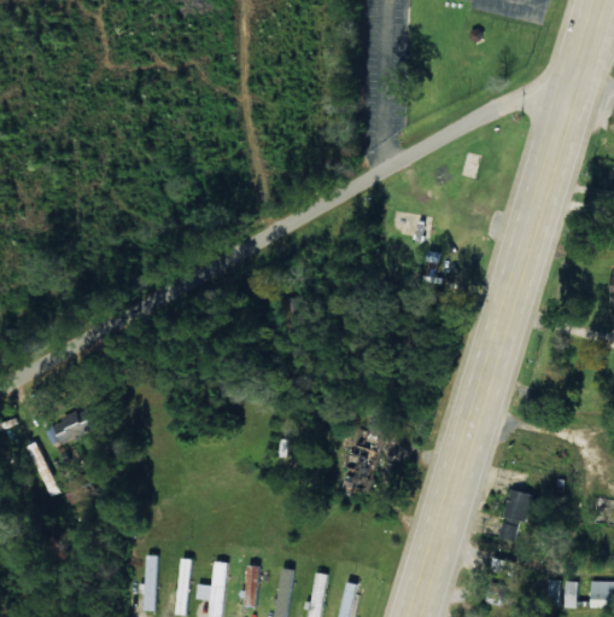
[(42,424),(48,444),(95,431),(91,411),(42,424)]
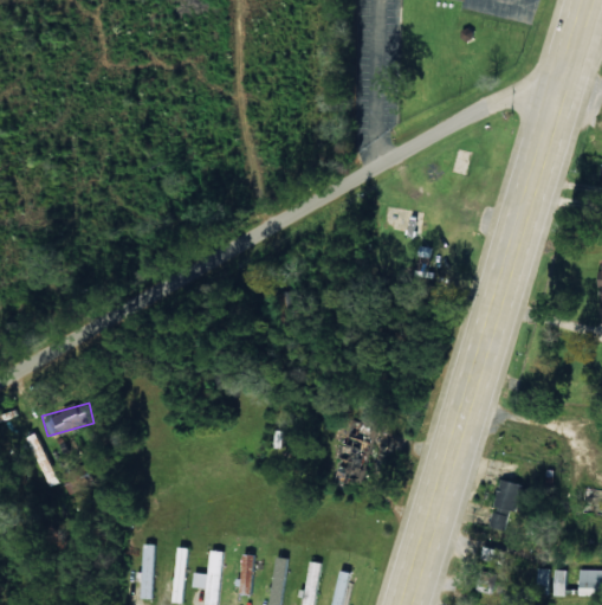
[(380,429),(356,420),(335,478),(349,484),(350,480),(360,483),(380,429)]
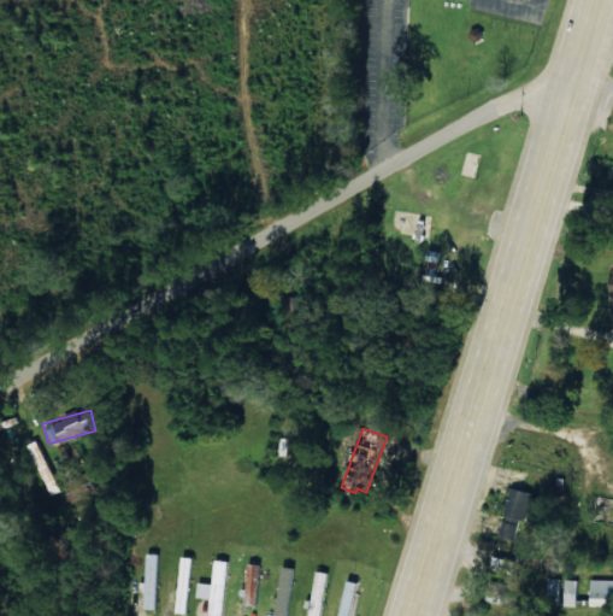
[(504,515),(524,521),(531,493),(512,487),(504,515)]
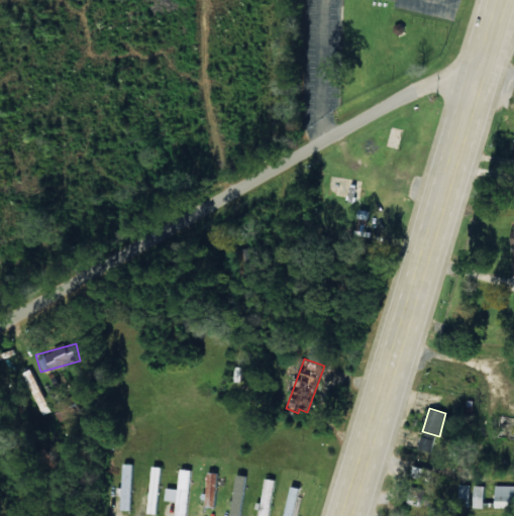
[(420,435),(418,450),(430,452),(433,438),(420,435)]
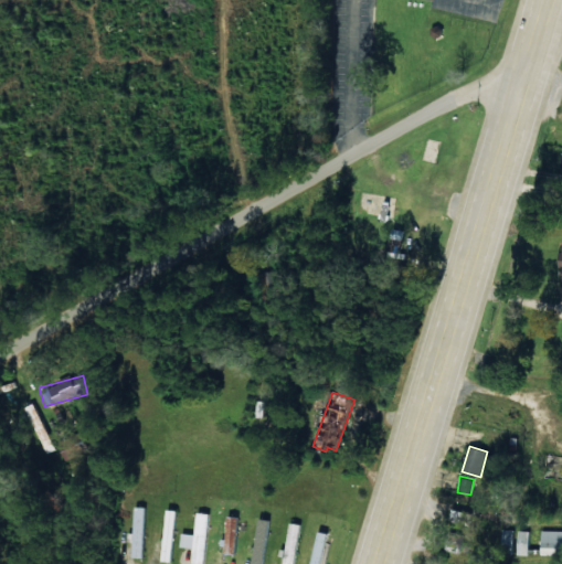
[(142,557),(145,508),(133,507),(131,533),(129,533),(128,557),(142,557)]
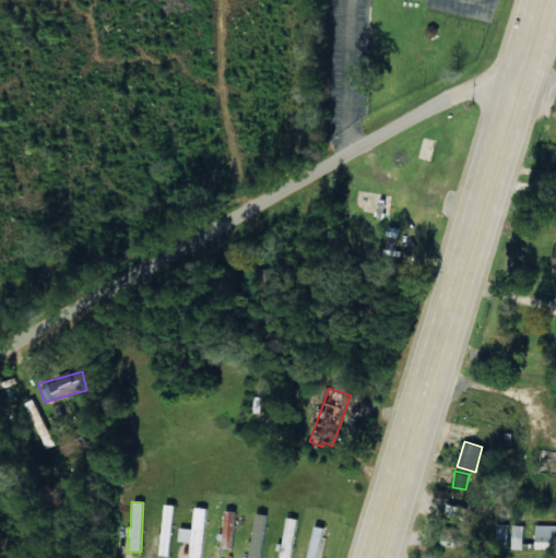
[(161,533),(173,533),(174,505),(162,505),(161,533)]
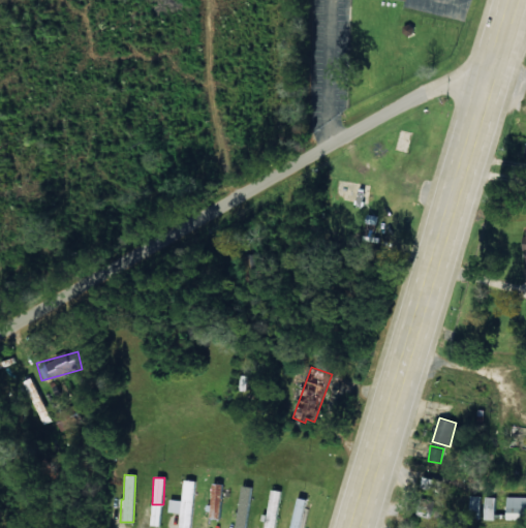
[(191,527),(194,480),(182,480),(181,501),(169,500),(168,513),(178,514),(177,527),(191,527)]
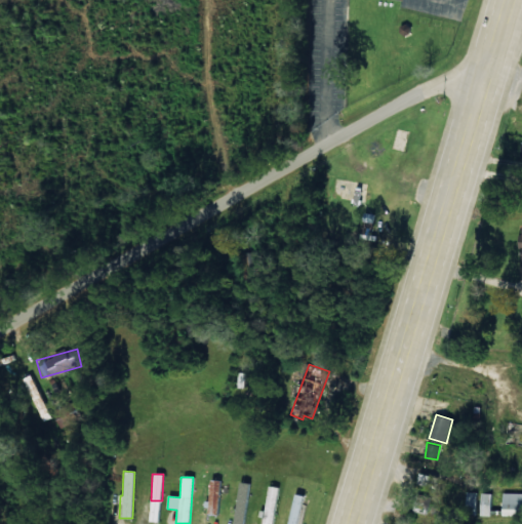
[(219,515),(221,480),(207,479),(206,515),(219,515)]
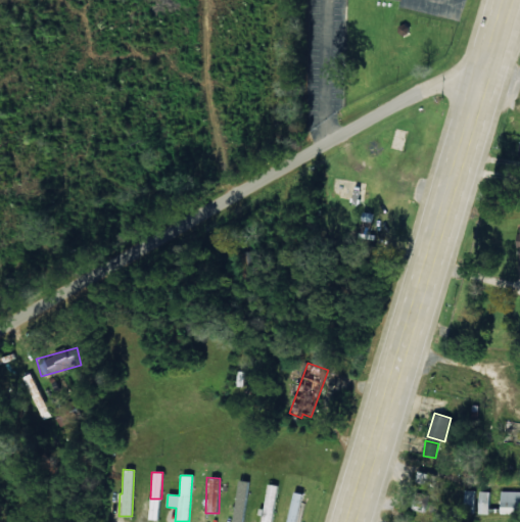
[(243,521),(248,482),(237,481),(232,521),(243,521)]
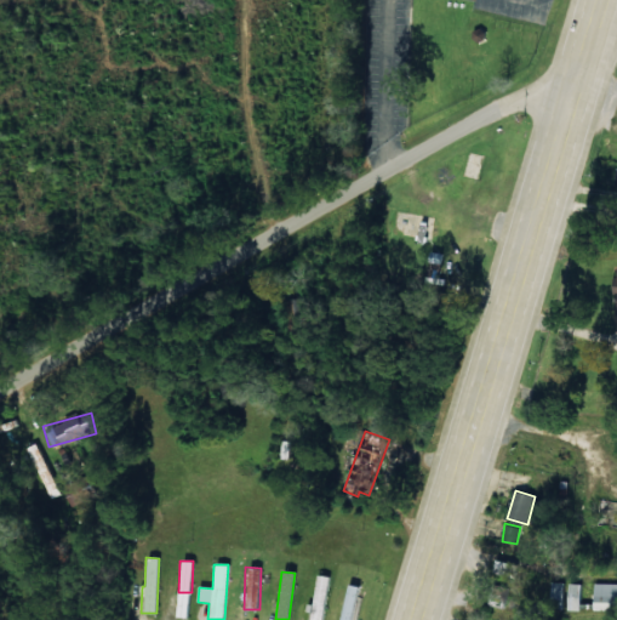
[(564,582),(548,584),(549,601),(564,601),(564,582)]
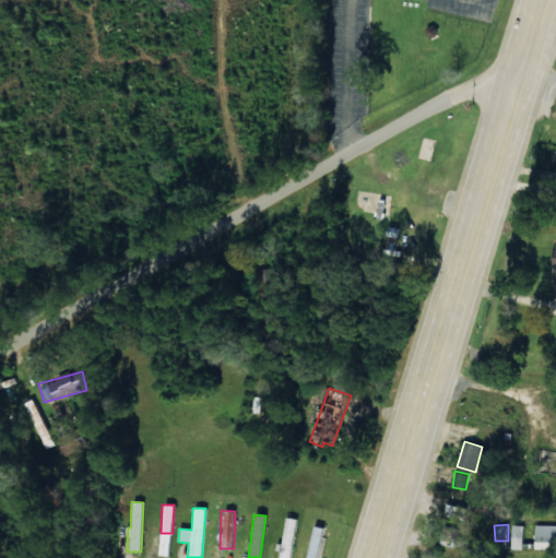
[(316,557),(324,529),(314,525),(305,557),(316,557)]
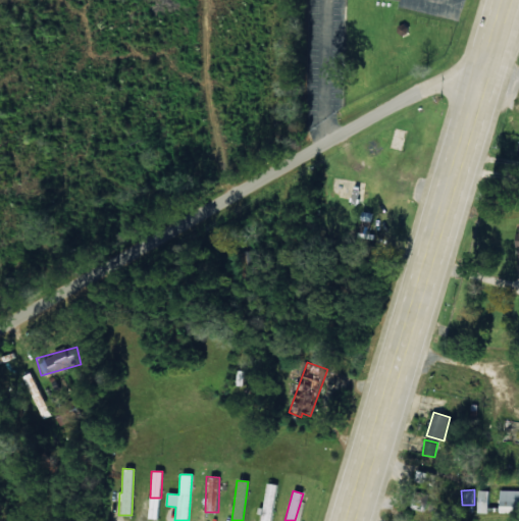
[(487,490),(475,490),(476,512),(487,512),(487,490)]
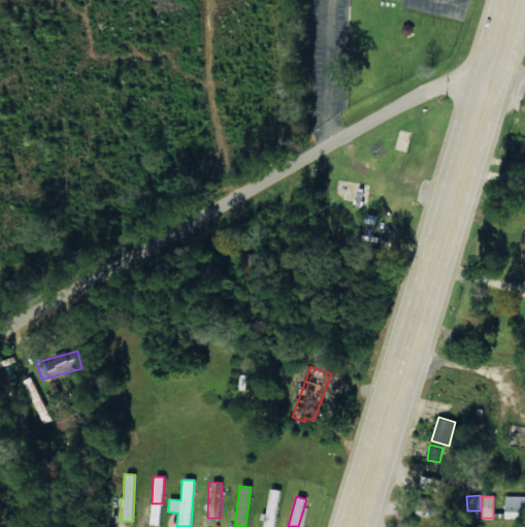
[(524,496),(504,496),(504,518),(524,518),(524,496)]
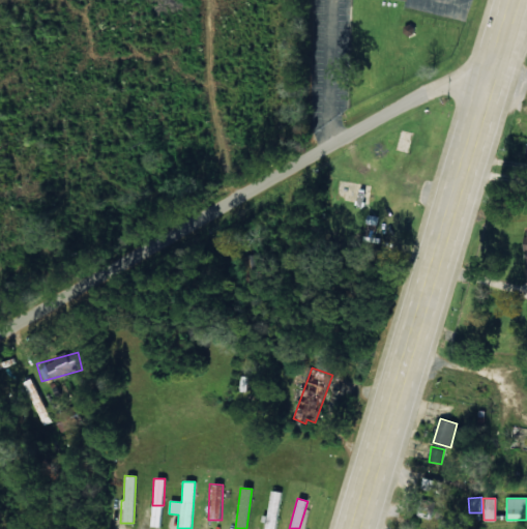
[(162,528),(162,510),(150,510),(150,528),(162,528)]
